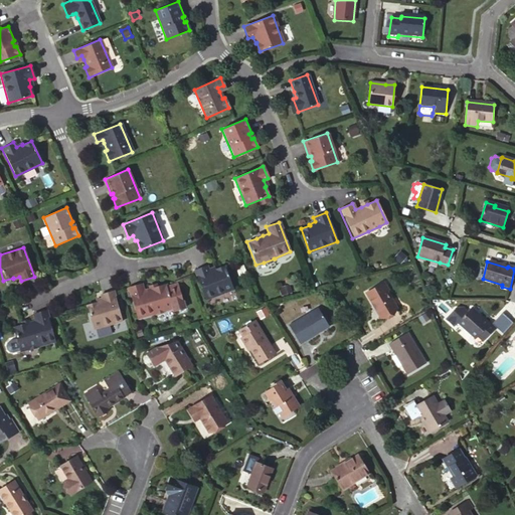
[(207,267),(194,271),(205,301),(233,290),(224,267),(215,271),(215,269),(208,272),(207,267)]
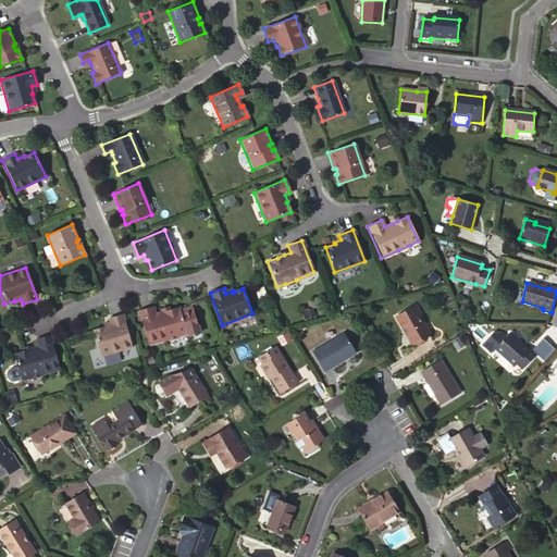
[(152,307),(138,311),(147,345),(165,339),(177,337),(177,336),(186,334),(186,336),(198,333),(194,314),(190,316),(188,308),(180,310),(178,308),(169,311),(161,312),(155,314),(152,307)]
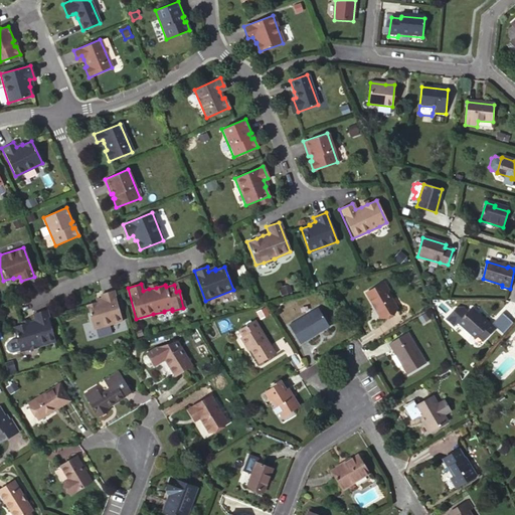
[(383,286),(366,295),(381,319),(397,310),(383,286)]
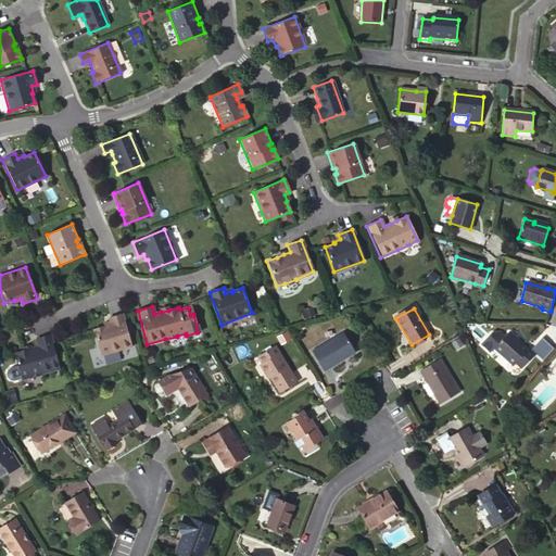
[(102,327),(92,329),(99,355),(130,346),(122,314),(108,318),(109,324),(102,325),(102,327)]
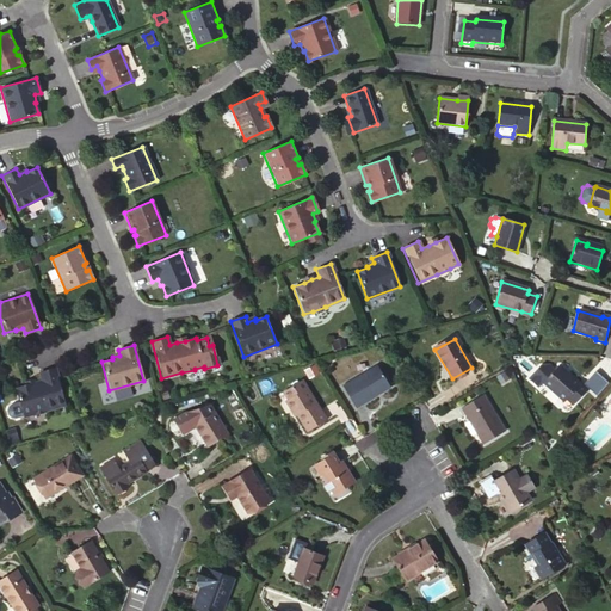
[(389,388),(376,366),(343,387),(356,408),(389,388)]
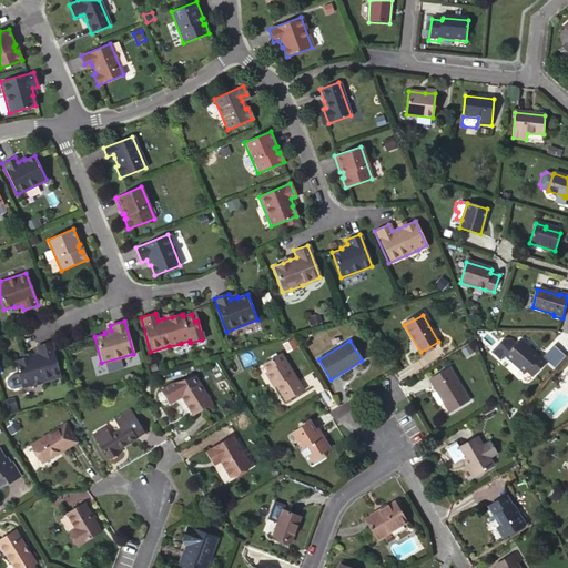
[(538,356),(519,341),(515,344),(511,341),(500,341),(490,352),(500,361),(504,355),(524,373),(526,371),(533,376),(547,361),(540,355),(538,356)]
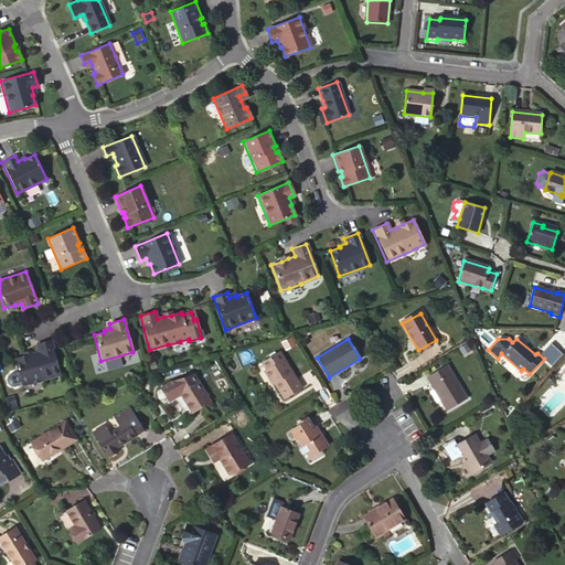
[(13,360),(21,386),(30,384),(42,381),(60,375),(51,341),(36,345),(39,353),(31,355),(24,356),(13,360)]
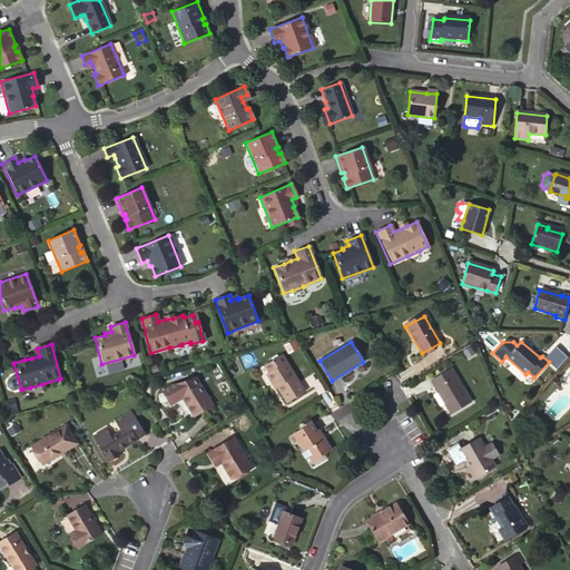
[(263,377),(267,386),(273,383),(276,389),(286,404),(304,392),(282,356),(263,369),(267,375),(263,377)]
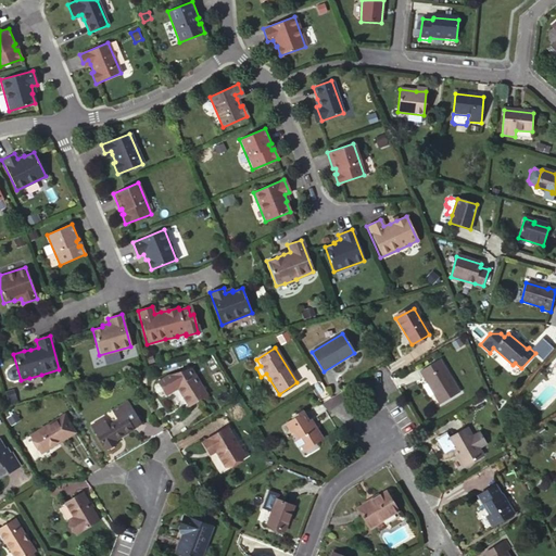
[(439,359),(422,370),(430,382),(427,384),(422,387),(429,397),(433,395),(439,405),(459,393),(439,359)]
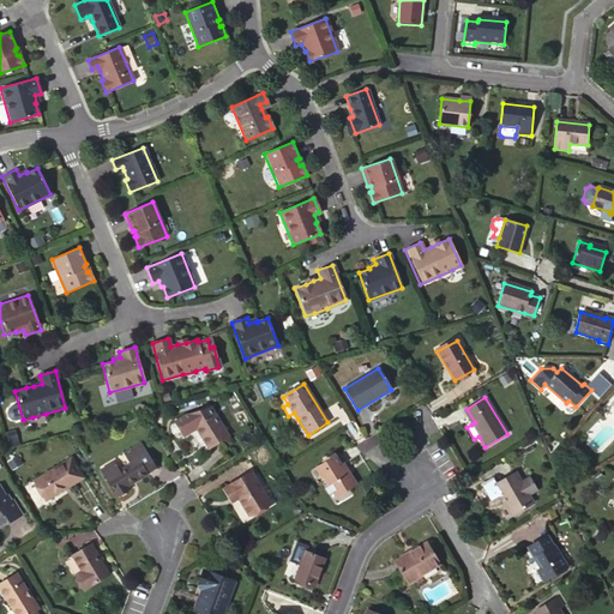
[(210,408),(196,410),(202,421),(212,414),(210,408)]
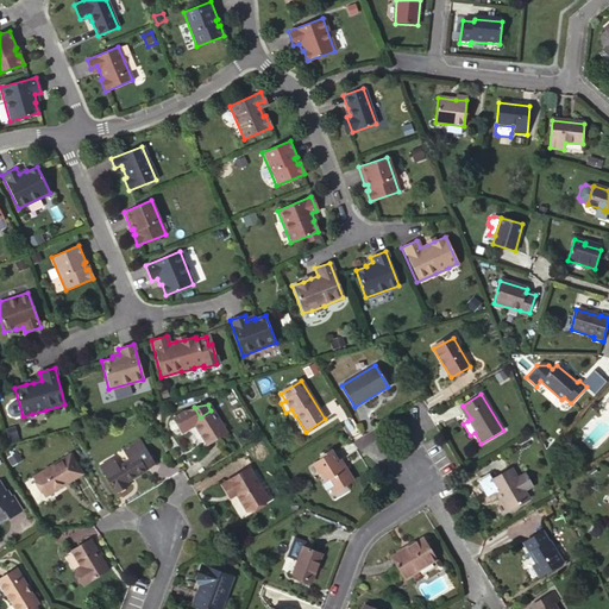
[(471,419),(463,406),(459,407),(468,421),(471,419)]
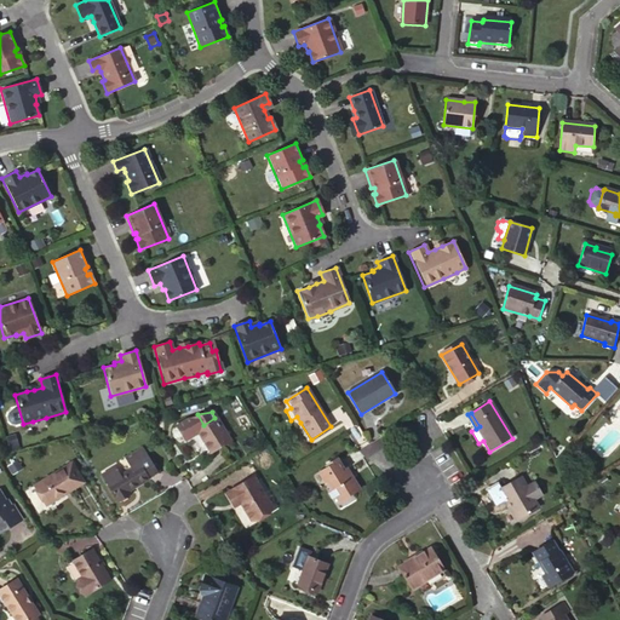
[(204,425),(197,414),(184,417),(174,423),(183,437),(196,429),(211,453),(229,442),(214,418),(204,425)]
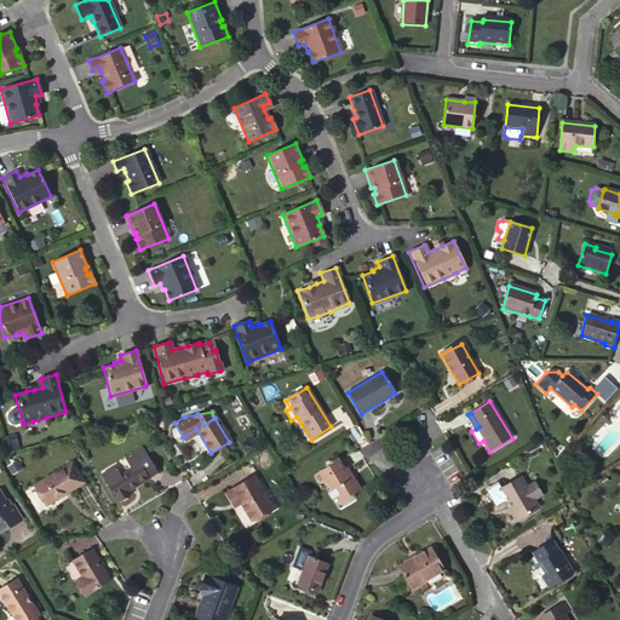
[(166,468),(151,442),(124,459),(131,470),(120,477),(113,466),(101,475),(118,504),(132,494),(130,491),(166,468)]
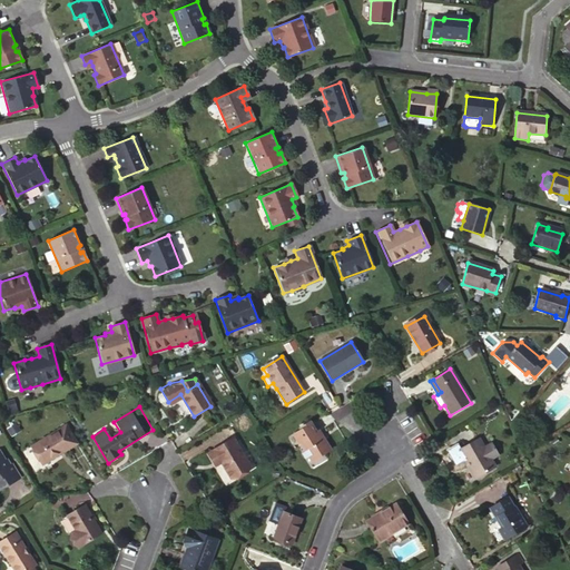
[(302,430),(294,434),(305,452),(301,454),(305,461),(311,458),(312,461),(330,451),(318,432),(316,433),(310,423),(301,428),(302,430)]
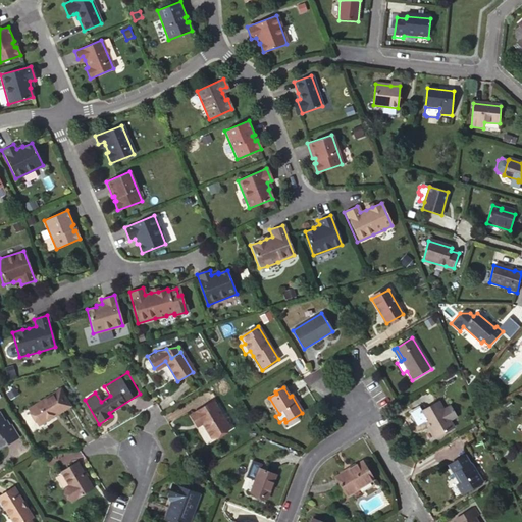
[(53,413),(68,404),(60,389),(29,409),(39,425),(54,416),(53,413)]
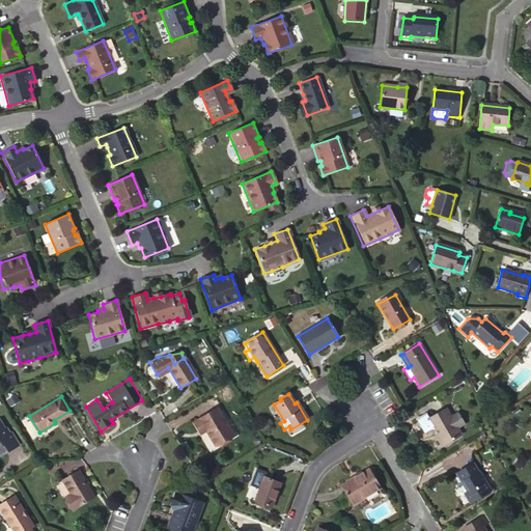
[(217,410),(195,422),(200,431),(203,430),(205,434),(215,447),(233,436),(217,410)]
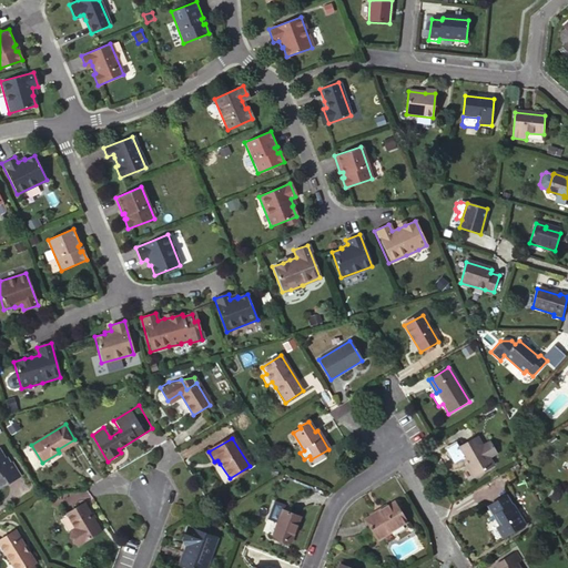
[(488,458),(482,447),(477,438),(458,448),(469,468),(469,469),(474,477),(493,466),(488,458)]
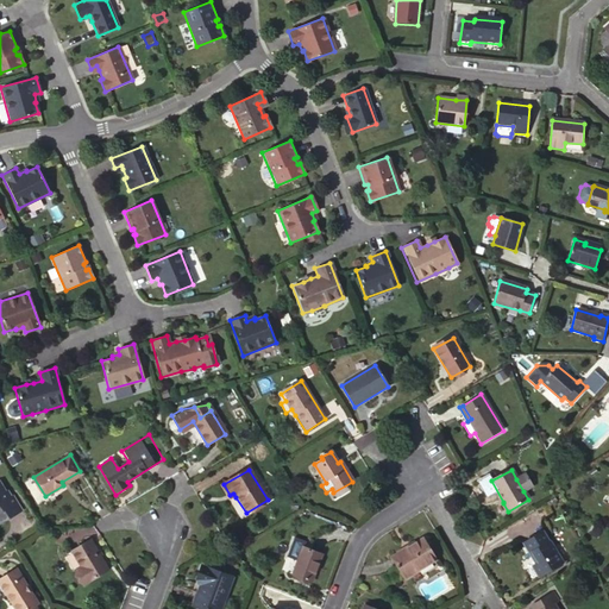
[(81,475),(80,471),(62,482),(63,485),(81,475)]
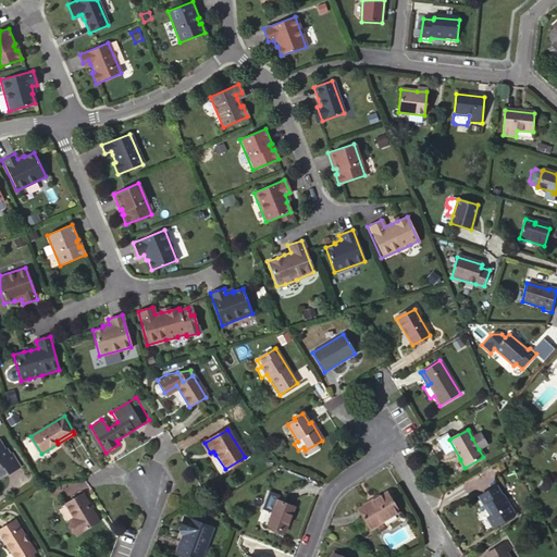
[(481,434),(472,438),(479,449),(487,445),(481,434)]
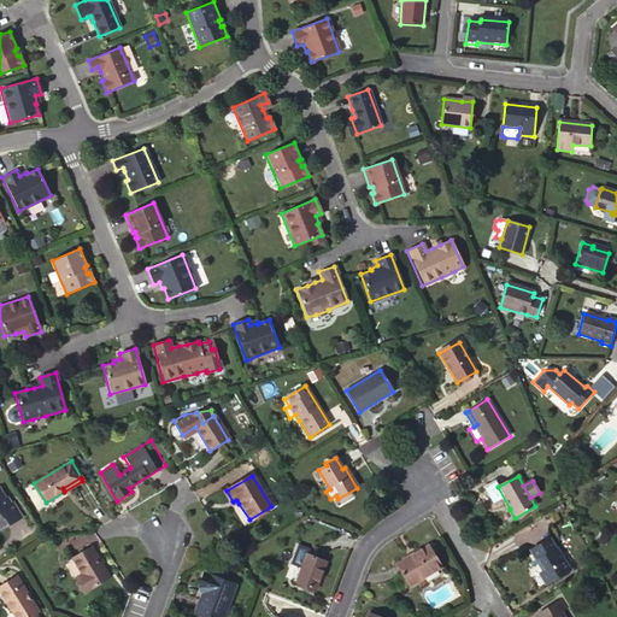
[(239,504),(236,500),(233,501),(227,491),(223,493),(233,507),(239,504)]
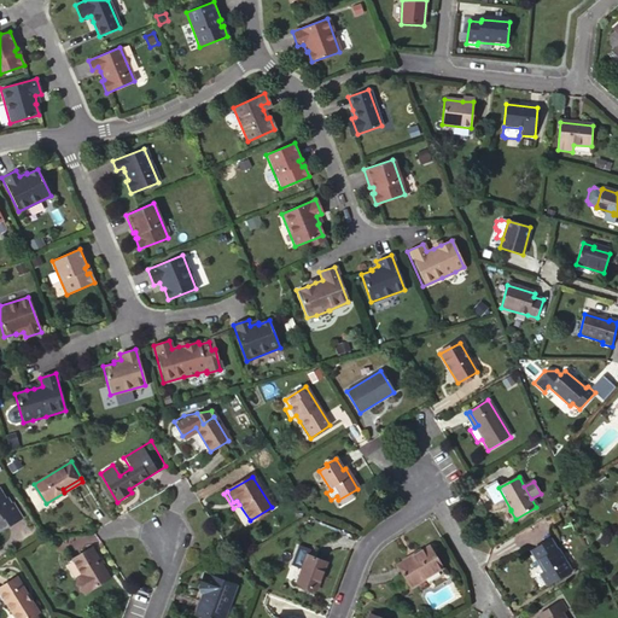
[(9,507),(0,494),(0,532),(21,520),(12,506),(9,507)]
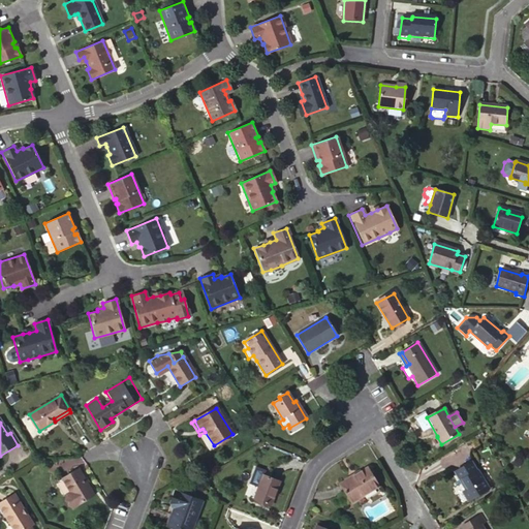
[(528,465),(528,462),(523,460),(520,466),(526,470),(528,465)]
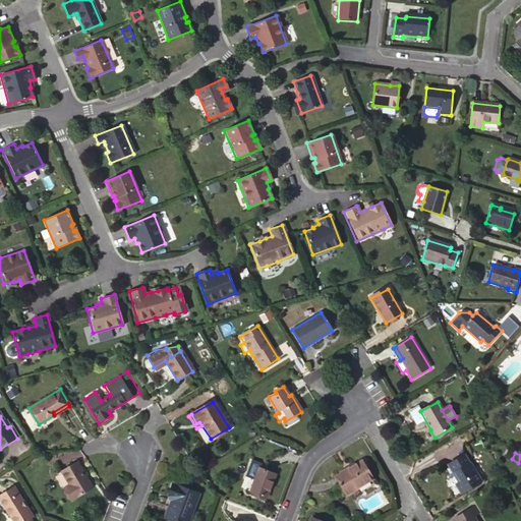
[(473,472),(463,456),(447,465),(457,482),(453,485),(460,495),(480,481),(474,471),(473,472)]
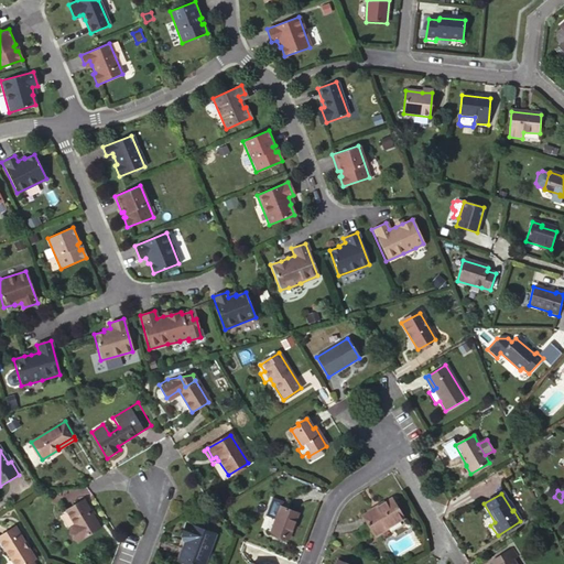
[(402,519),(390,499),(362,517),(373,537),(402,519)]
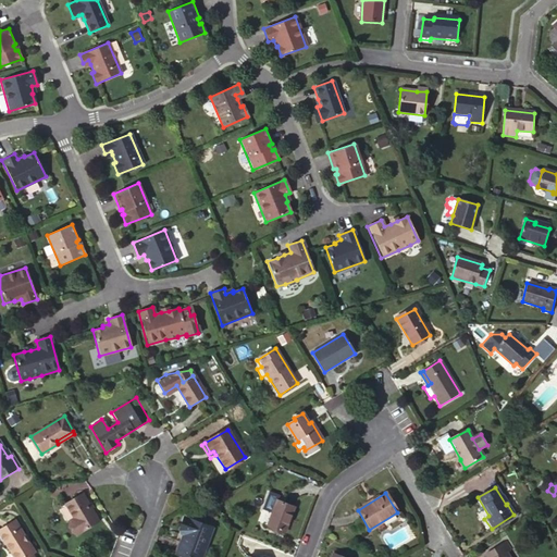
[(98,521),(83,495),(66,505),(74,519),(69,523),(76,535),(98,521)]
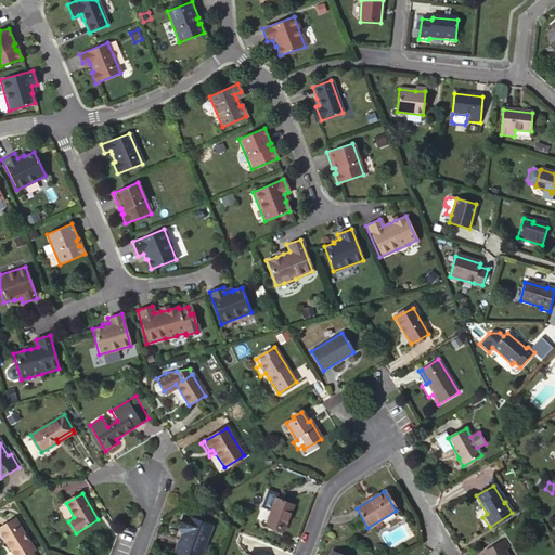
[(269,495),(267,506),(272,508),(275,497),(269,495)]
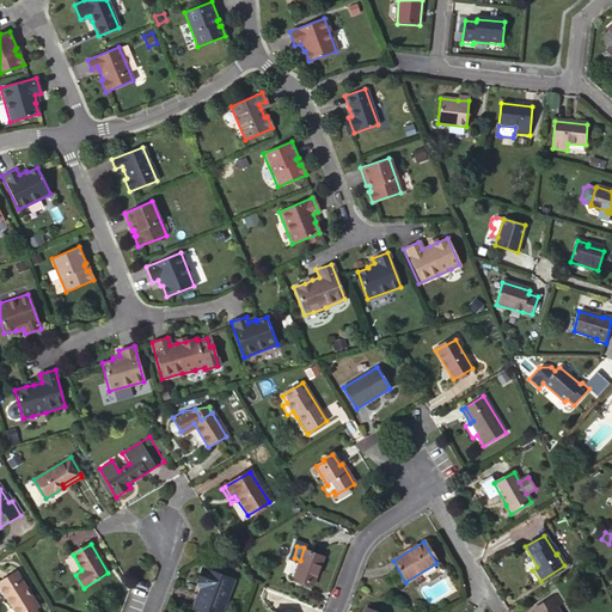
[(323,557),(304,551),(294,579),(312,586),(323,557)]
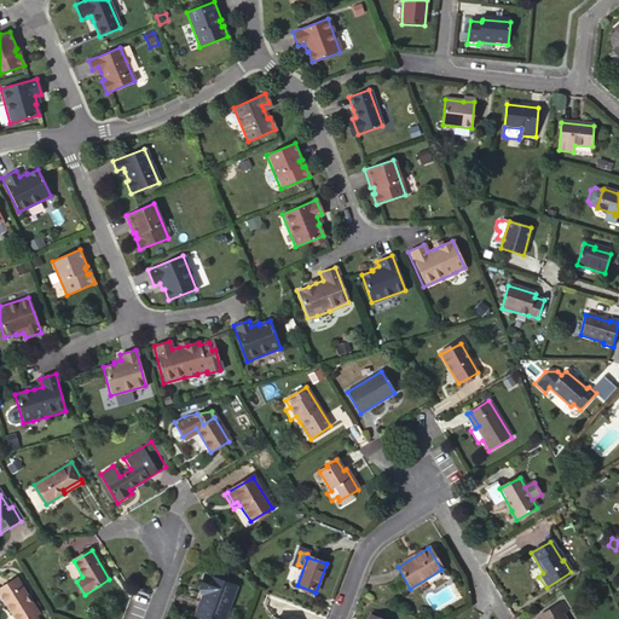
[(204,618),(224,618),(236,588),(203,574),(198,589),(203,591),(195,615),(204,618)]
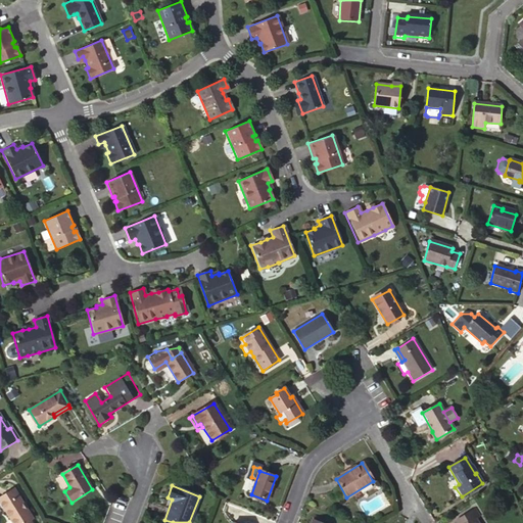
[(13,489),(0,497),(7,509),(5,511),(12,522),(30,522),(29,521),(32,519),(13,489)]
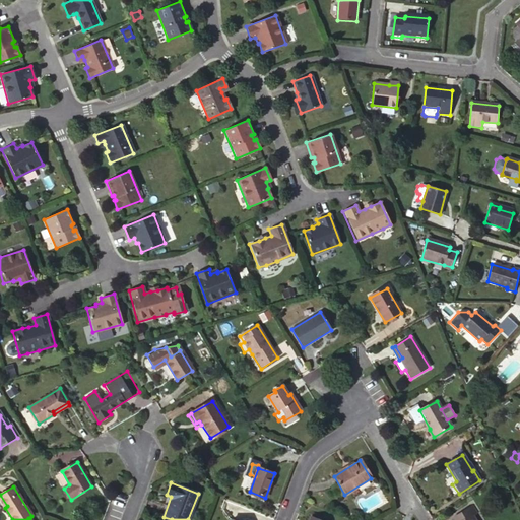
[(476,513),(471,506),(453,517),(455,519),(474,519),(472,516),(476,513)]
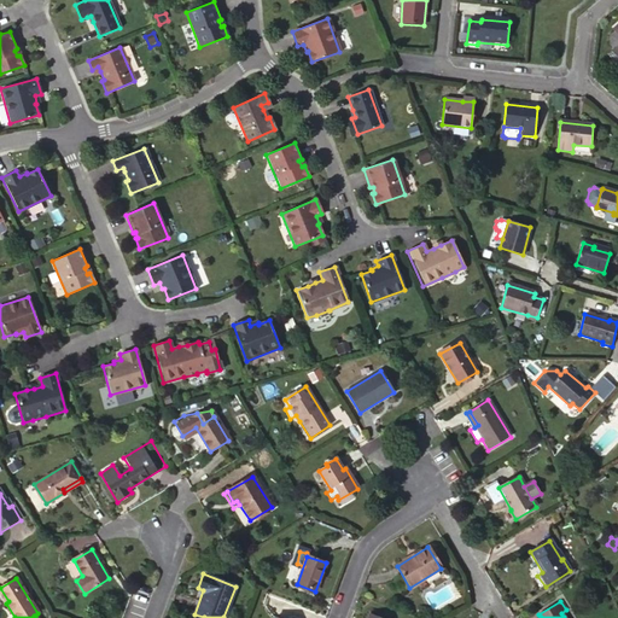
All buildings are outlined.
